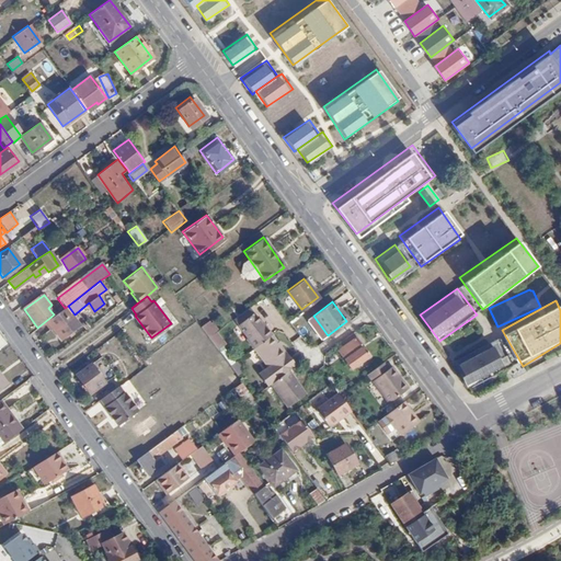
[(75,315),(68,306),(65,308),(48,321),(64,341),(83,325),(75,315)]
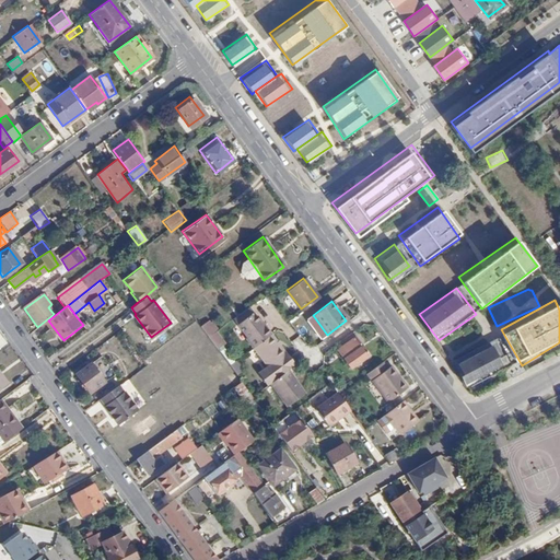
[(235,319),(246,335),(245,336),(252,346),(270,331),(265,324),(263,324),(251,308),(235,319)]
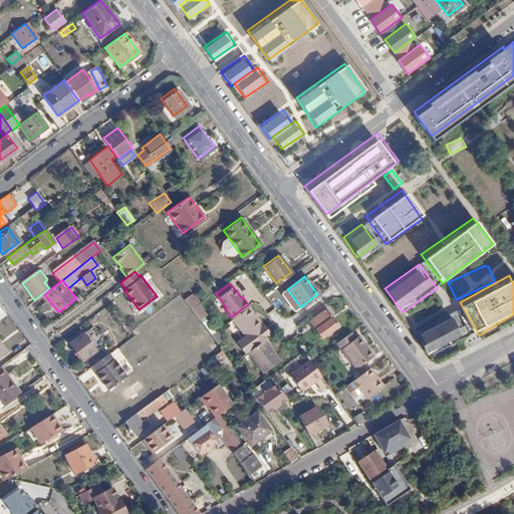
[(198,320),(207,314),(192,293),(183,299),(198,320)]
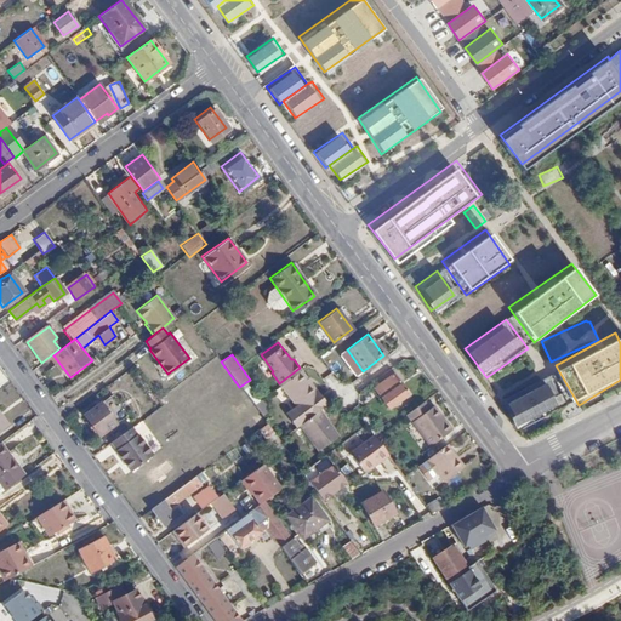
[(318,409),(326,403),(300,368),(279,383),(296,406),(286,412),(295,425),(297,423),(318,409)]
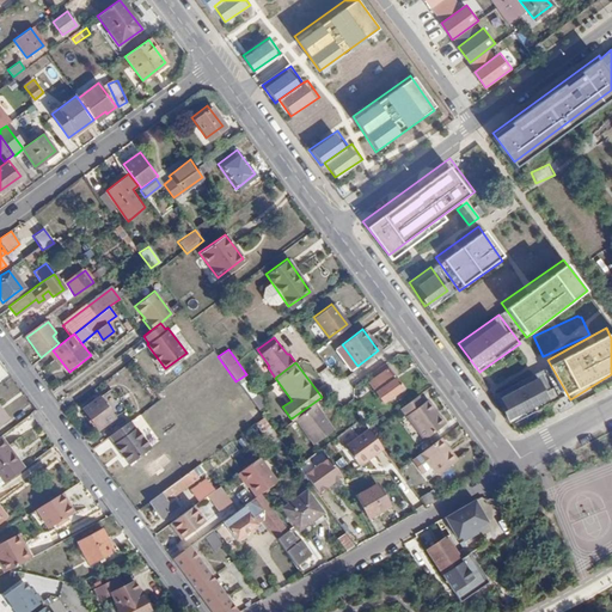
[(401,387),(384,362),(367,374),(371,379),(367,381),(380,402),(401,387)]
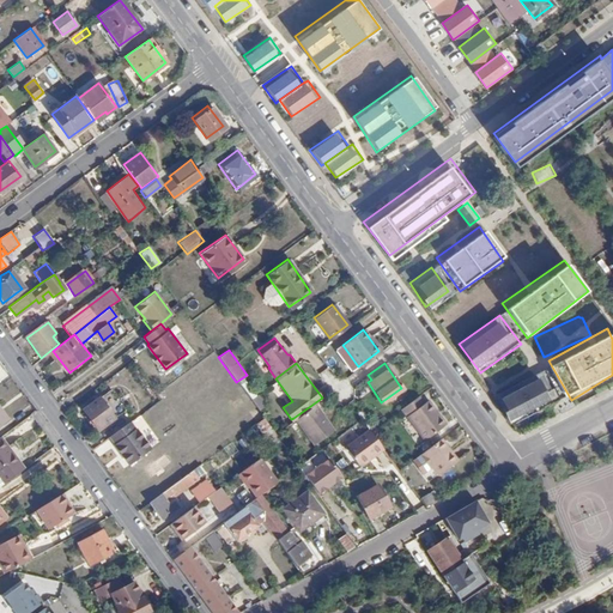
[(562,400),(545,370),(505,392),(521,422),(562,400)]
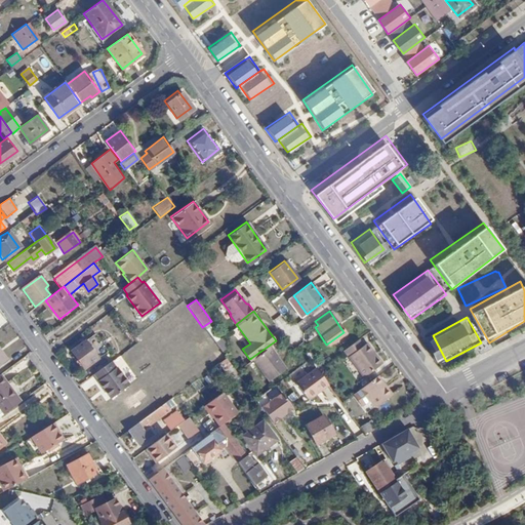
[(92,331),(69,349),(82,366),(105,349),(92,331)]
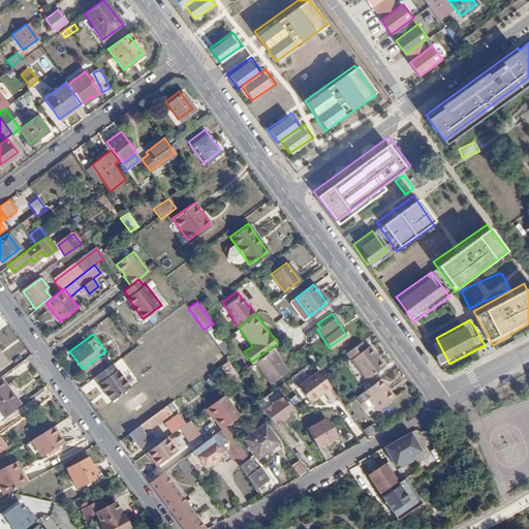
[(360,342),(345,352),(366,380),(383,368),(367,346),(365,348),(360,342)]
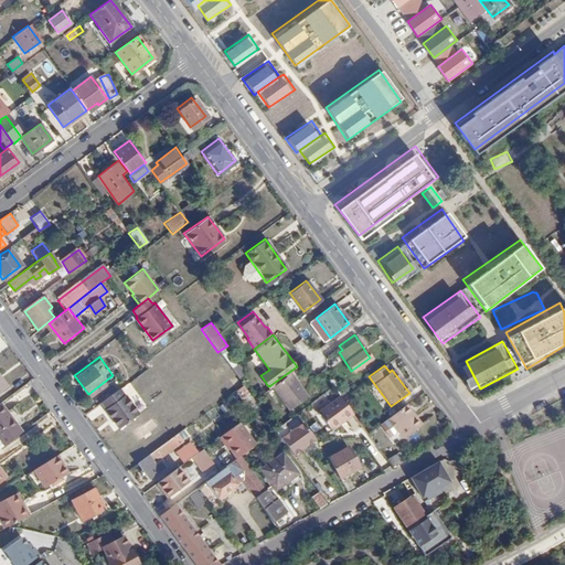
[(307,395),(289,372),(270,385),(288,409),(307,395)]
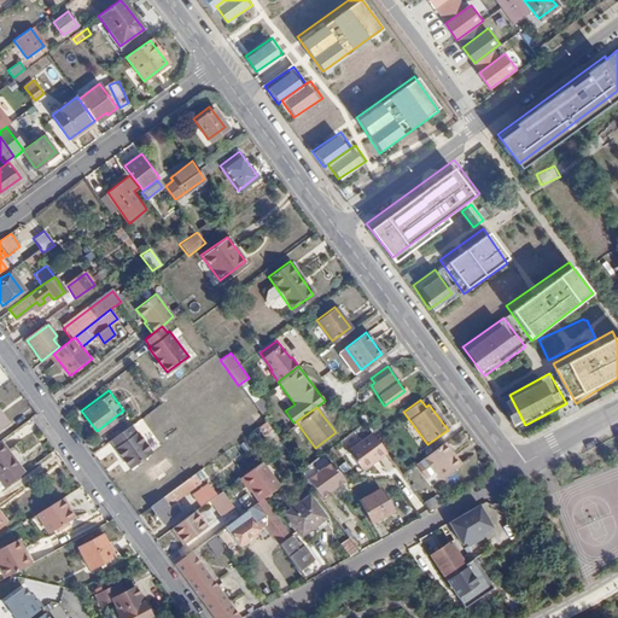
[(129,425),(110,439),(115,447),(117,445),(124,455),(122,459),(129,468),(151,452),(138,432),(136,433),(129,425)]
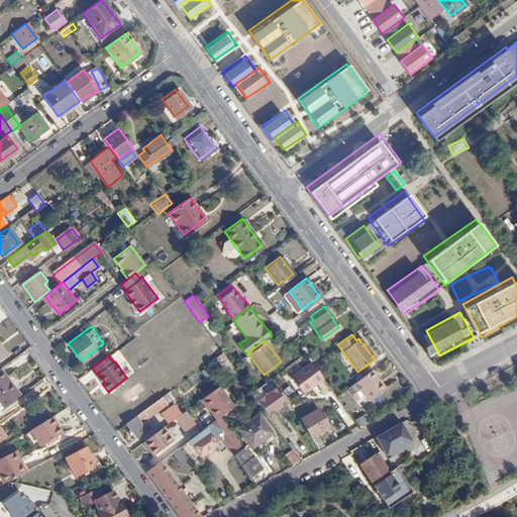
[(324,376),(311,358),(290,374),(301,389),(305,390),(310,386),(311,384),(313,382),(314,383),(324,376)]
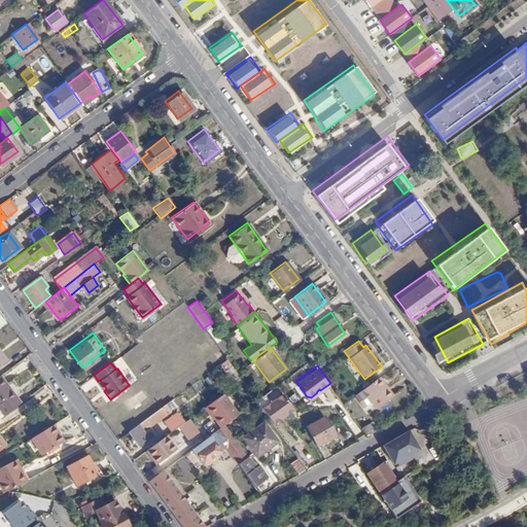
[(0,416),(20,402),(0,376),(0,416)]
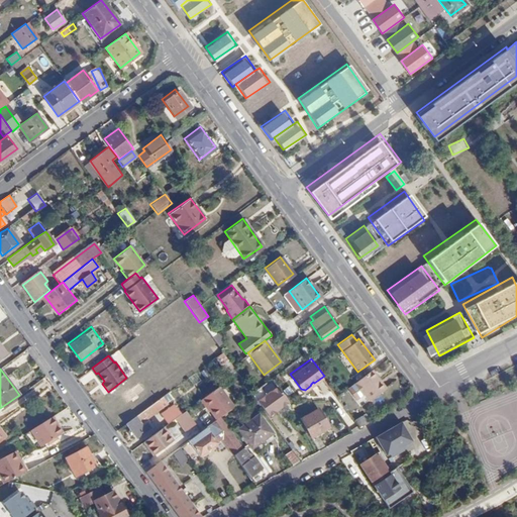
[(372,371),(355,382),(368,400),(385,389),(372,371)]
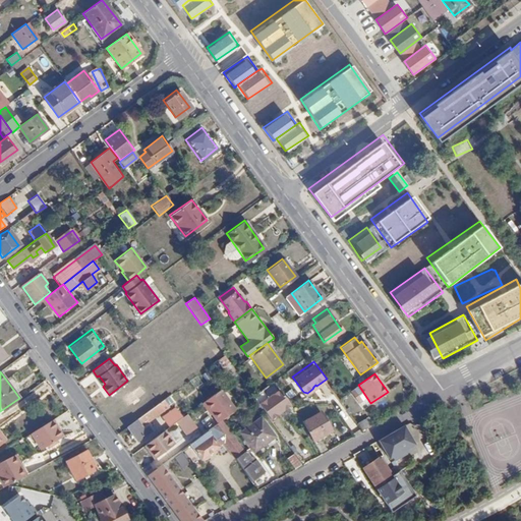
[(138,385),(121,398),(126,405),(143,391),(138,385)]
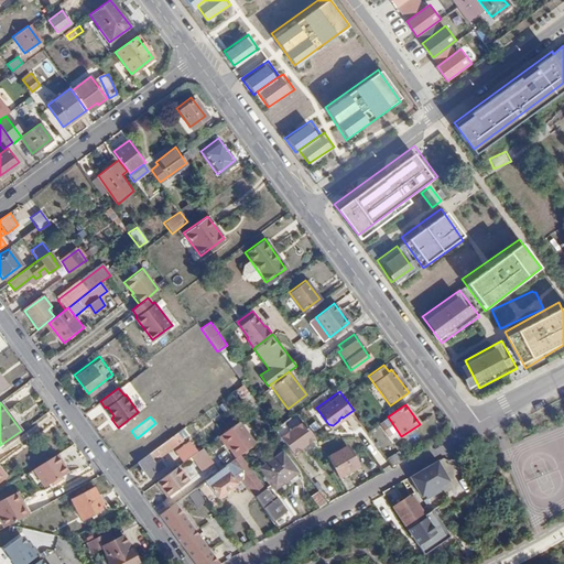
[(237,420),(218,434),(232,454),(251,440),(237,420)]
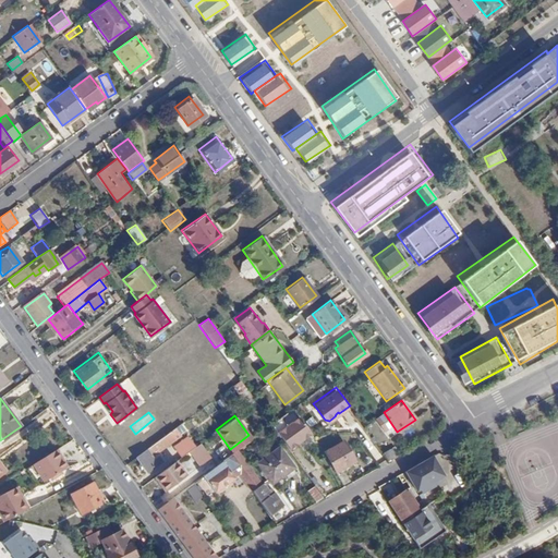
[(270,422),(288,447),(311,432),(299,415),(286,424),(279,415),(270,422)]
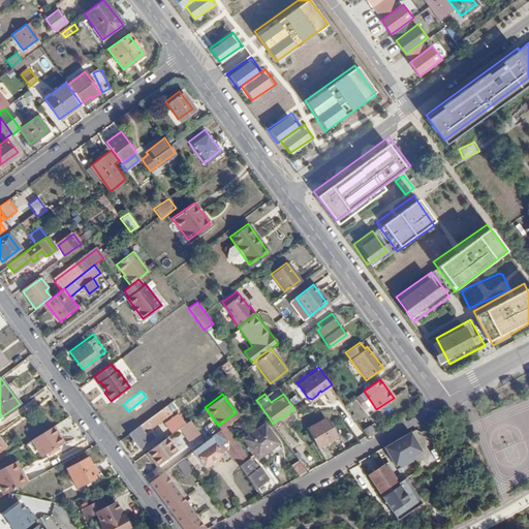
[(170,401),(129,432),(141,446),(153,437),(148,429),(170,412),(169,410),(175,406),(170,401)]
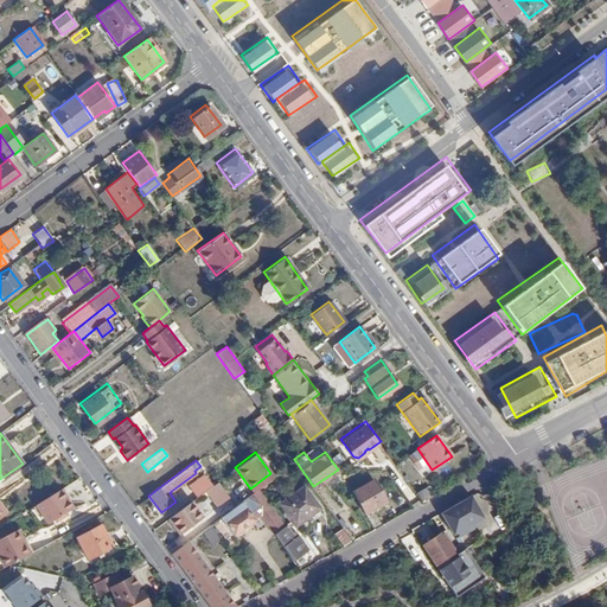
[(287,464),(276,472),(281,479),(292,471),(287,464)]
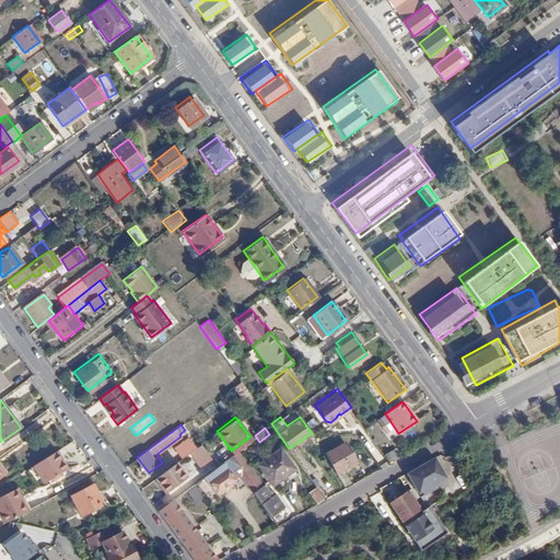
[(187,436),(173,447),(182,458),(187,453),(196,446),(187,436)]
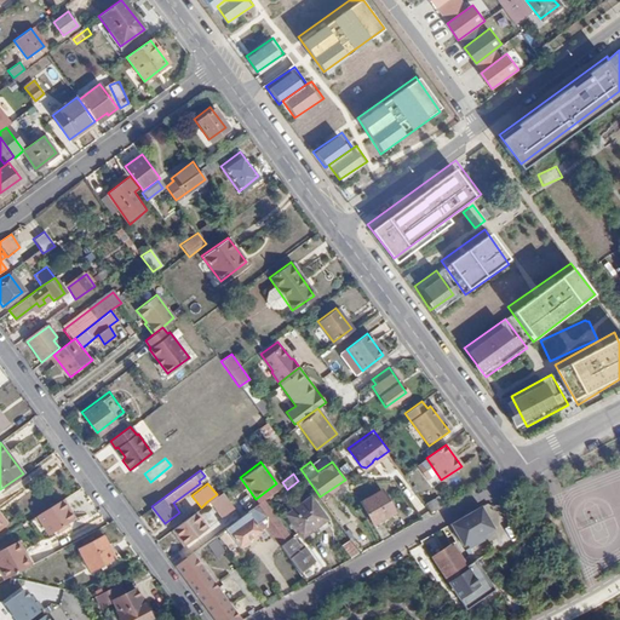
[(395,512),(383,489),(361,500),(374,523),(395,512)]
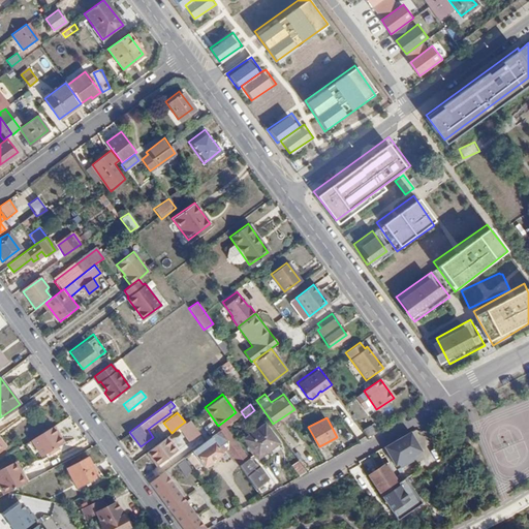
[(197,432),(187,419),(185,422),(177,428),(187,440),(197,432)]
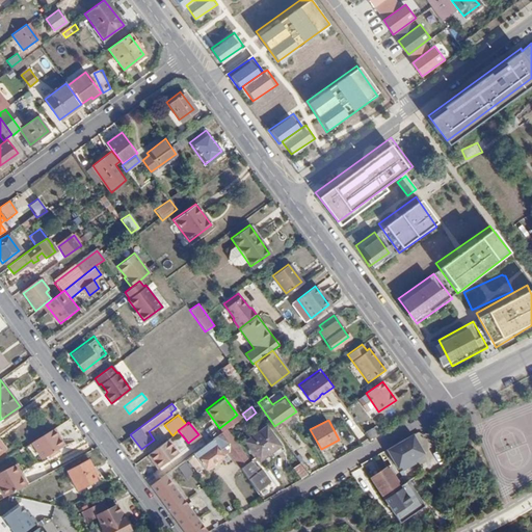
[(278,444),(264,424),(244,440),(258,458),(278,444)]
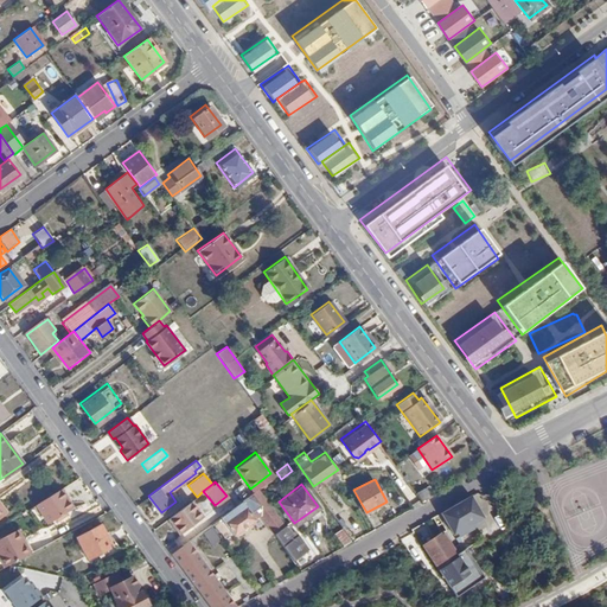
[(421,485),(414,491),(421,502),(429,496),(421,485)]
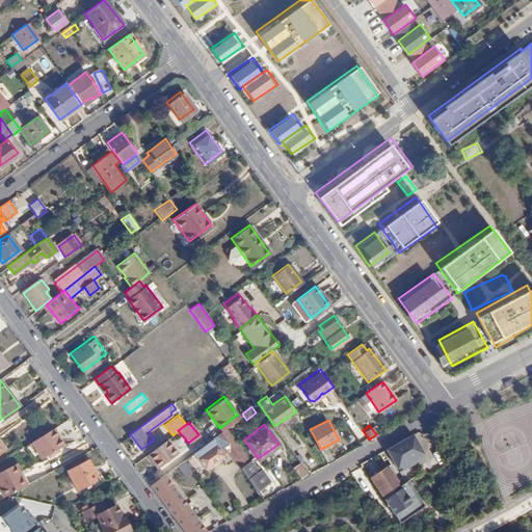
[(239,466),(249,458),(225,427),(191,453),(201,467),(224,449),(238,467),(239,466)]
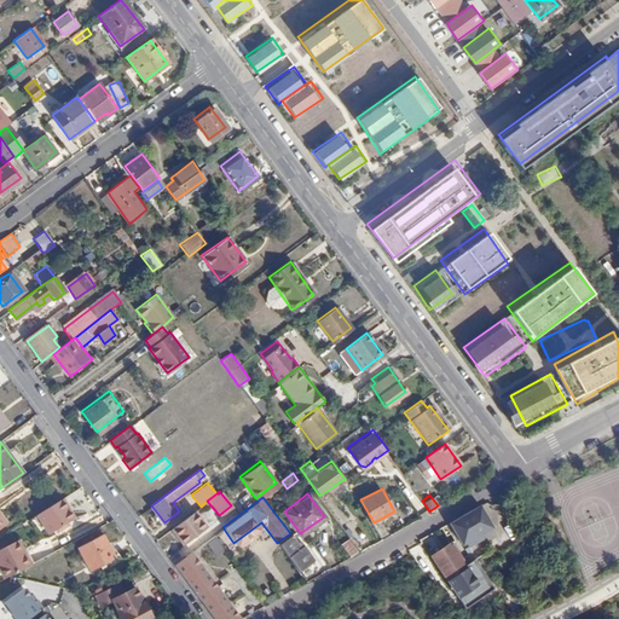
[(63,499),(38,513),(50,534),(74,521),(63,499)]
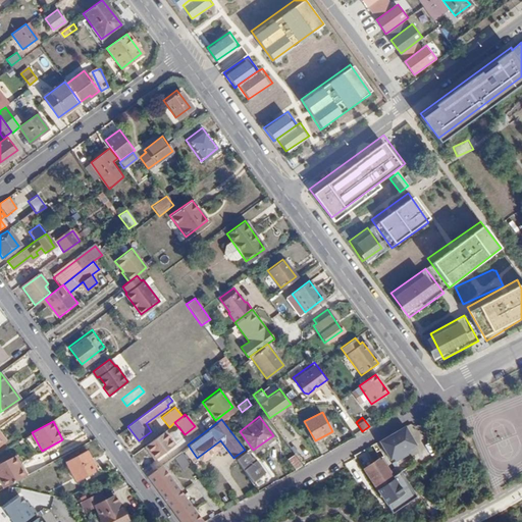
[(416,449),(404,428),(380,441),(393,463),(416,449)]
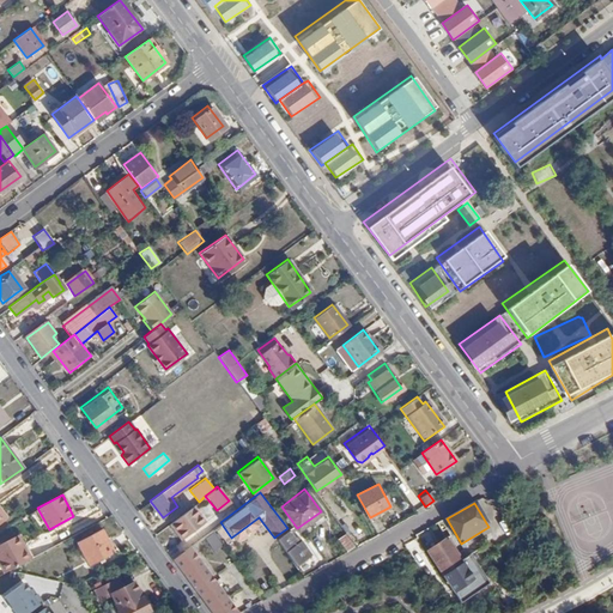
[(193,505),(169,525),(181,540),(205,522),(193,505)]
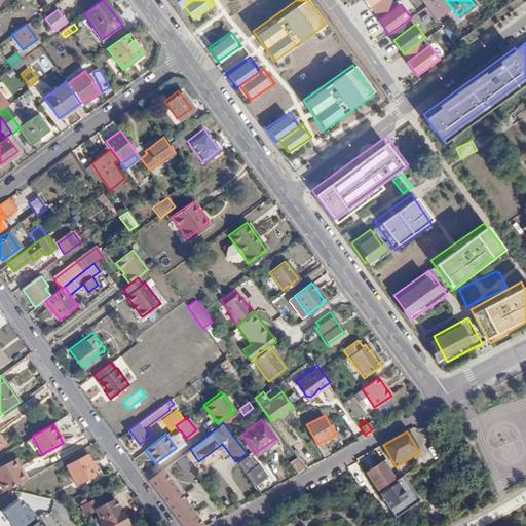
[(247,453),(236,460),(254,484),(268,474),(259,461),(256,464),(247,453)]
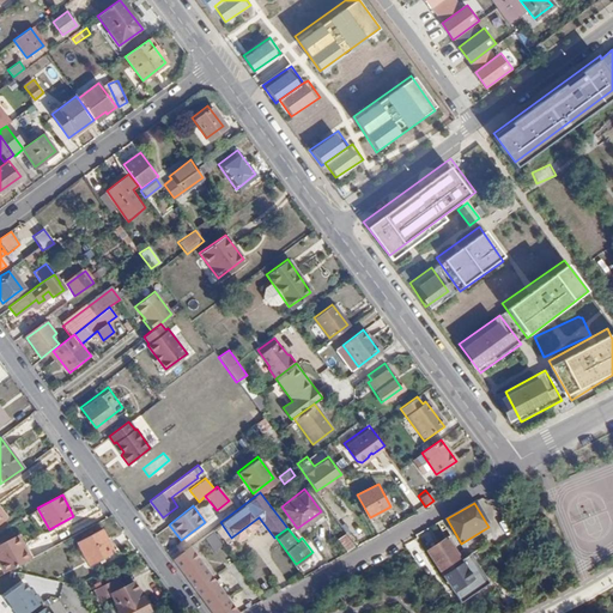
[(87,565),(115,551),(102,529),(76,541),(87,565)]
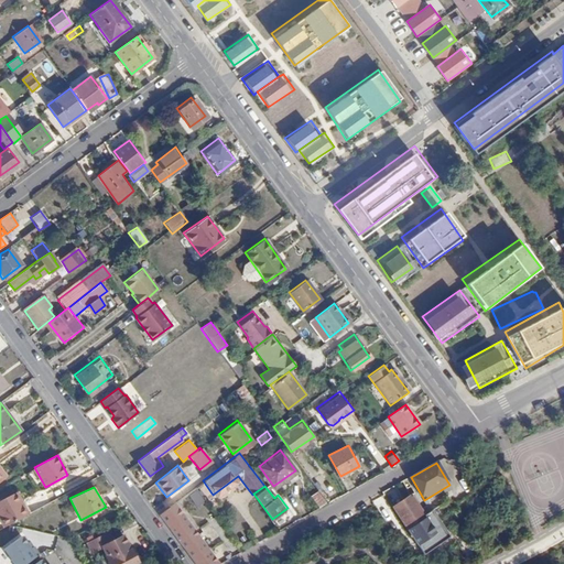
[(196,489),(187,494),(194,508),(203,503),(196,489)]
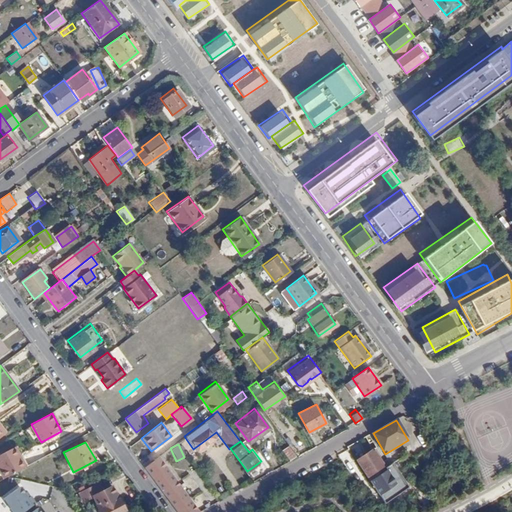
[(297,455),(289,445),(283,449),(291,460),(297,455)]
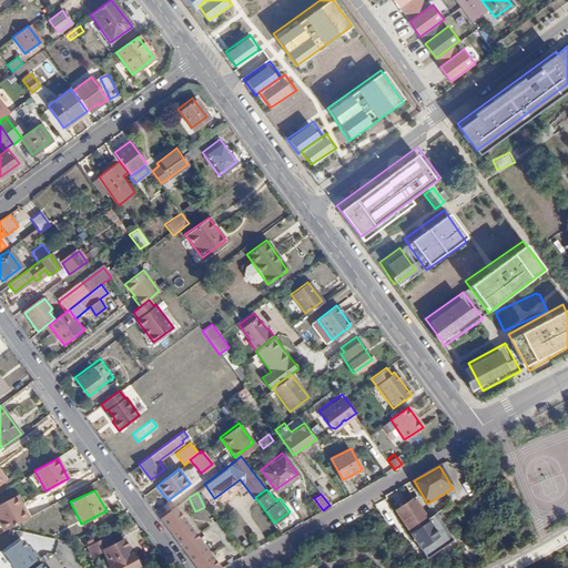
[(0,528),(1,531),(26,518),(13,496),(0,503),(0,528)]
